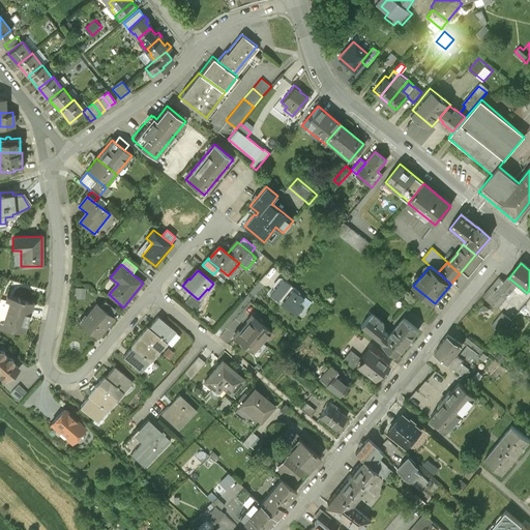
[(519,286),(509,278),(505,285),(500,280),(483,300),(498,312),(519,286)]
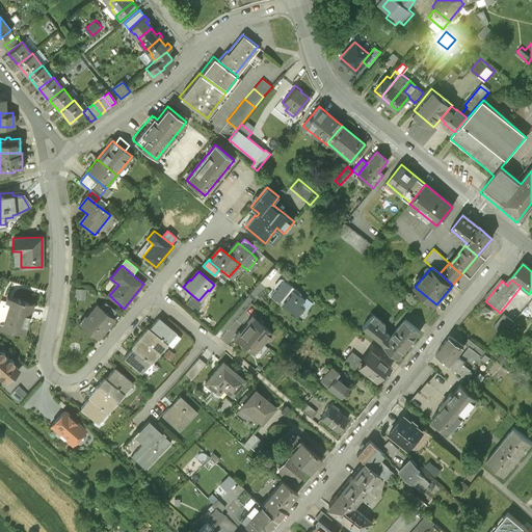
[(300,294),(284,281),(271,295),(297,317),(303,309),(300,306),(304,300),(298,296),(300,294)]
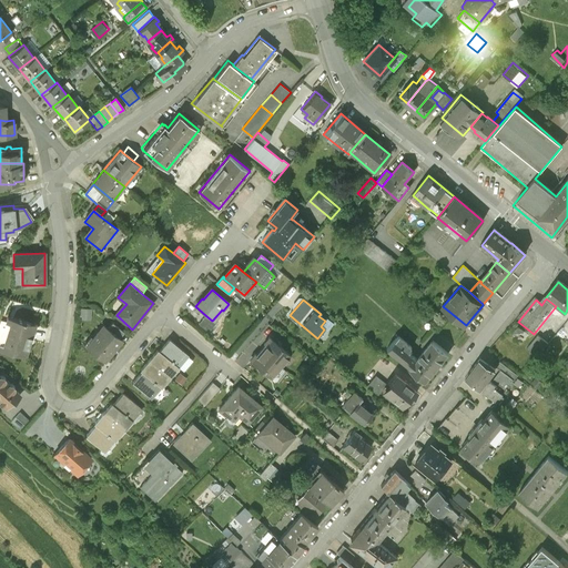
[(22,320),(7,315),(0,337),(0,347),(23,354),(29,336),(30,336),(34,324),(23,321),(23,320),(22,320)]
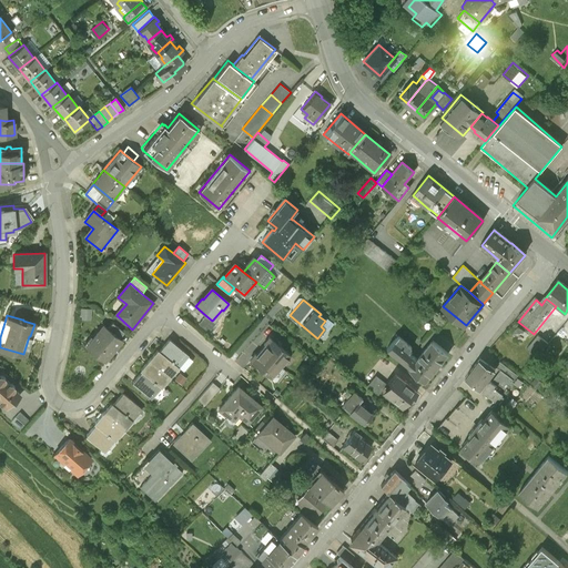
[(198,324),(209,333),(216,323),(213,320),(212,321),(205,315),(198,324)]
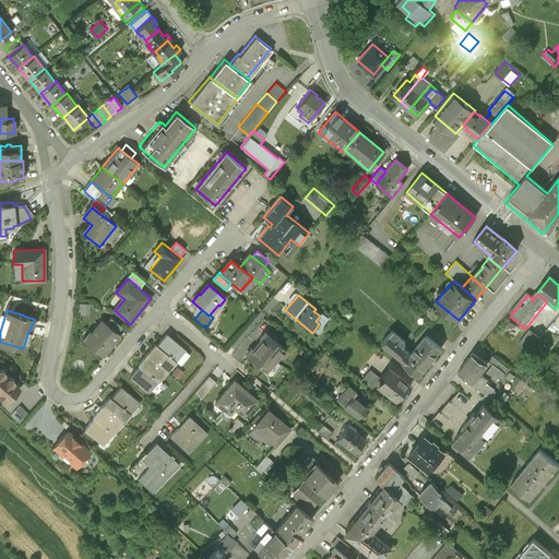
[(111,319),(106,324),(117,333),(122,328),(111,319)]
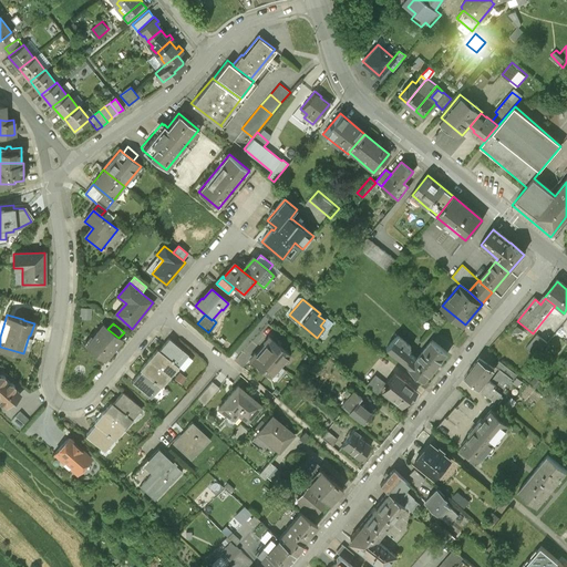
[(107,329),(104,326),(86,348),(104,362),(122,340),(119,338),(107,329)]
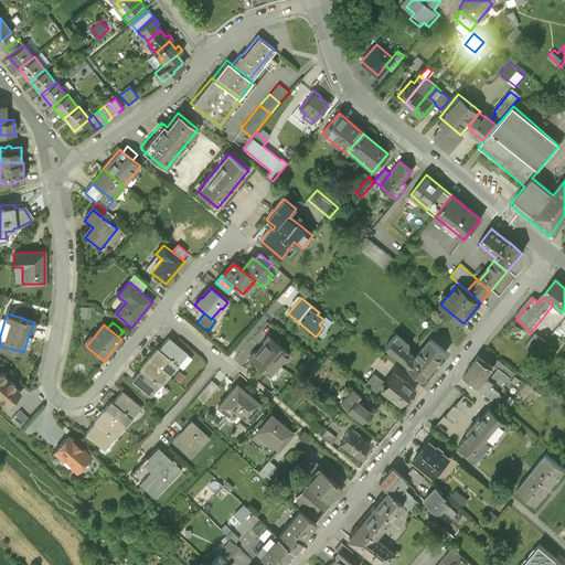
[(412,371),(419,362),(415,359),(405,351),(408,347),(395,334),(384,349),(412,371)]
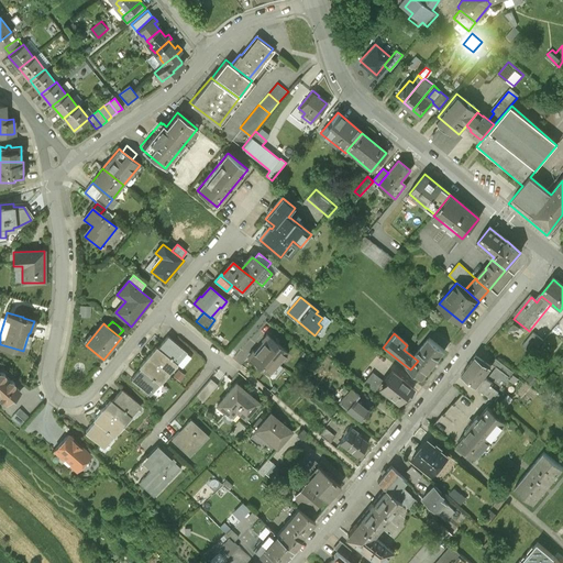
[(278,364),(288,353),(266,334),(261,341),(264,343),(260,348),(278,364)]
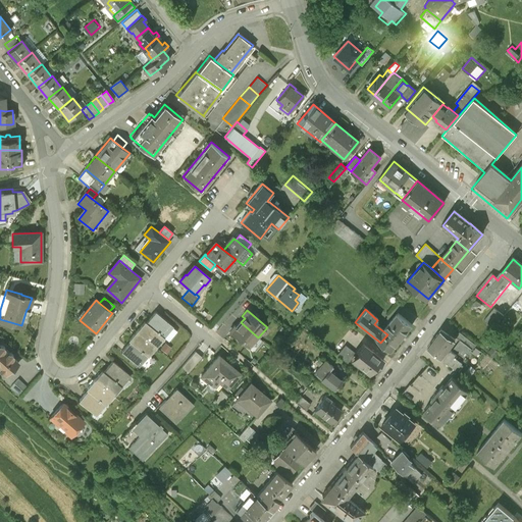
[(172,327),(155,313),(146,323),(145,322),(137,331),(156,348),(164,338),(163,337),(172,327)]
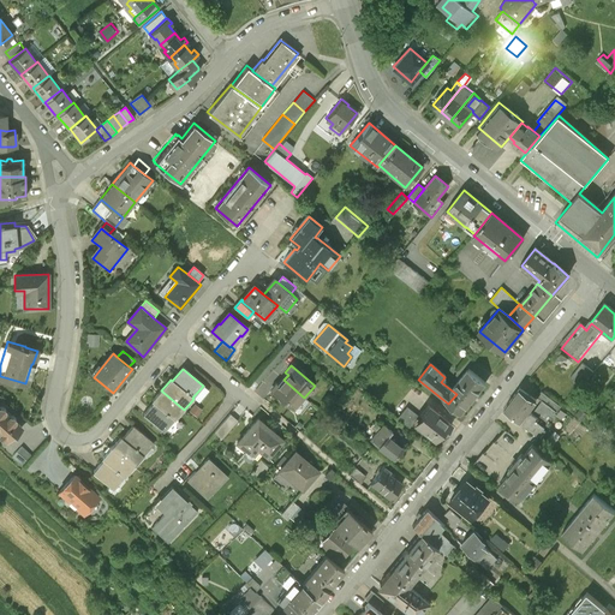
[(485,383),(469,370),(452,390),(457,394),(448,404),(460,415),(485,383)]
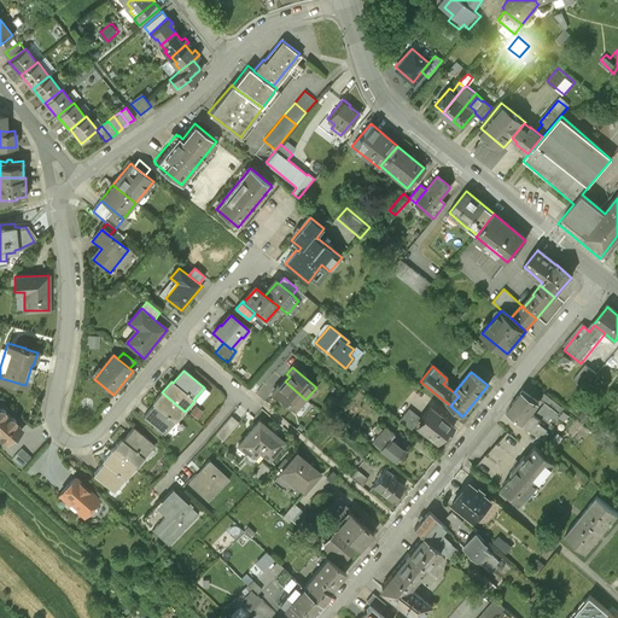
[(295,413),(305,400),(285,382),(280,388),(277,385),(272,392),(295,413)]
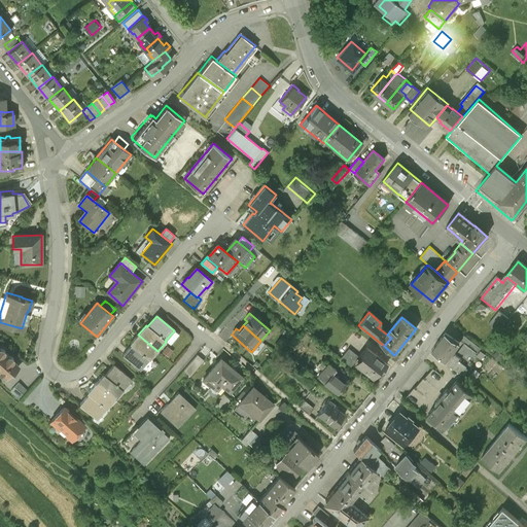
[(132,346),(123,356),(140,371),(149,360),(157,351),(138,335),(130,344),(132,346)]
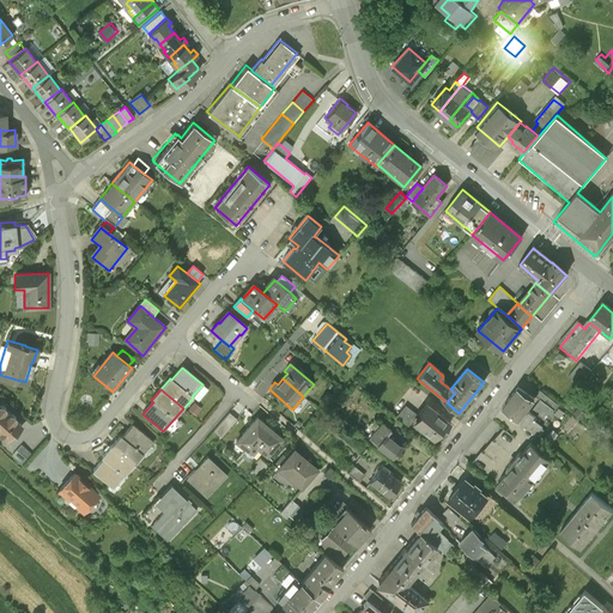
[(533,404),(517,390),(503,410),(519,423),(522,418),(533,404)]
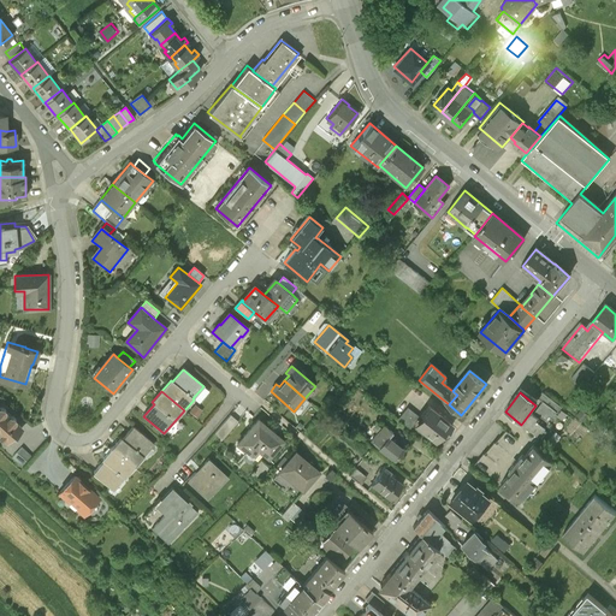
[(537,402),(542,407),(543,404),(557,416),(556,418),(557,420),(563,412),(543,395),(537,402)]
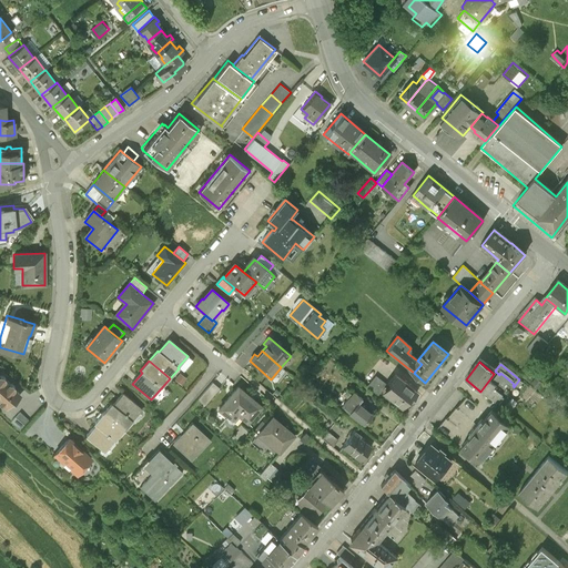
[(0,373),(0,401),(6,407),(12,399),(14,402),(21,394),(14,387),(14,385),(12,382),(9,383),(4,378),(4,375),(2,374),(0,373)]
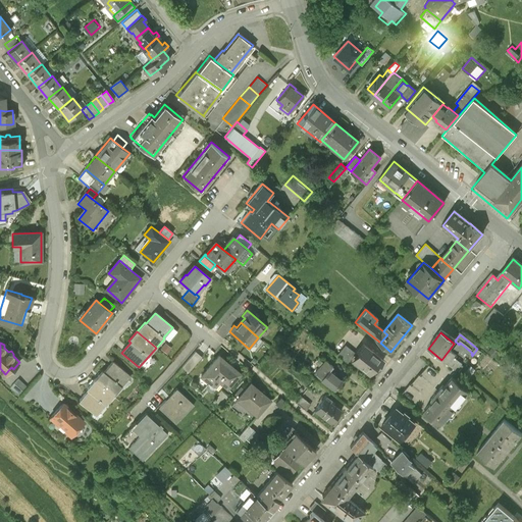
[(472,353),(460,343),(459,345),(453,353),(462,360),(465,356),(469,360),(472,356),(471,354),(472,353)]
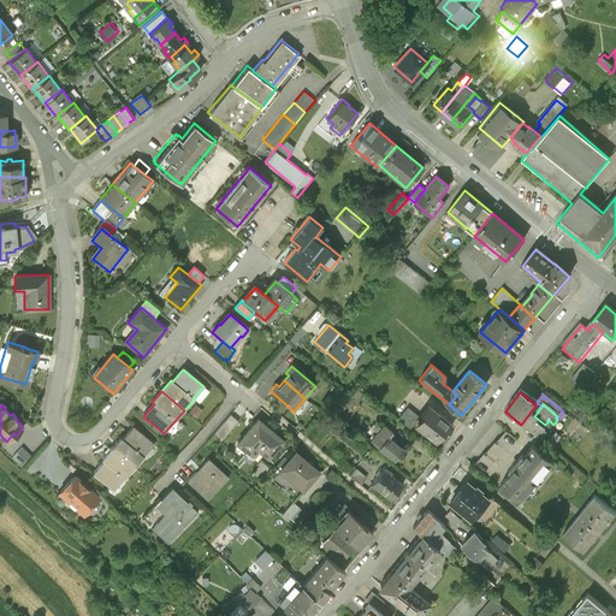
[(452,427),(428,407),(419,418),(414,424),(436,442),(443,434),(444,436),(452,427)]
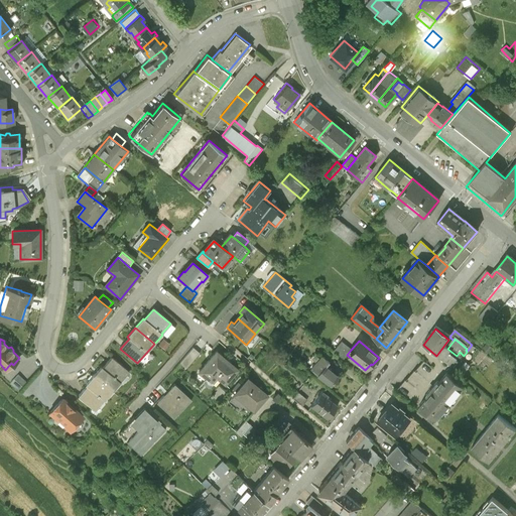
[(347,355),(351,350),(341,342),(334,351),(344,359),(347,355)]
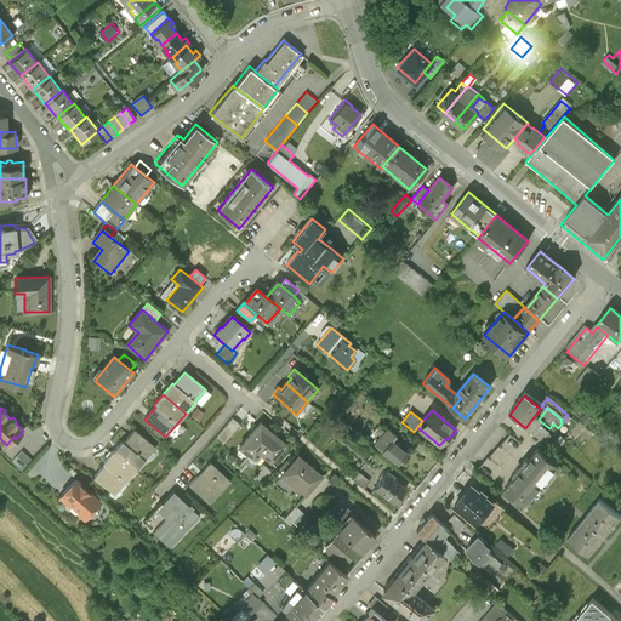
[(233,419),(216,437),(224,444),(240,425),(233,419)]
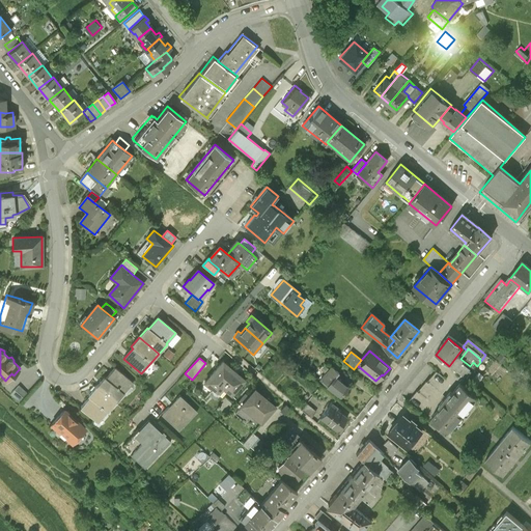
[(452,362),(449,366),(465,379),(470,372),(462,367),(464,365),(457,361),(452,362)]
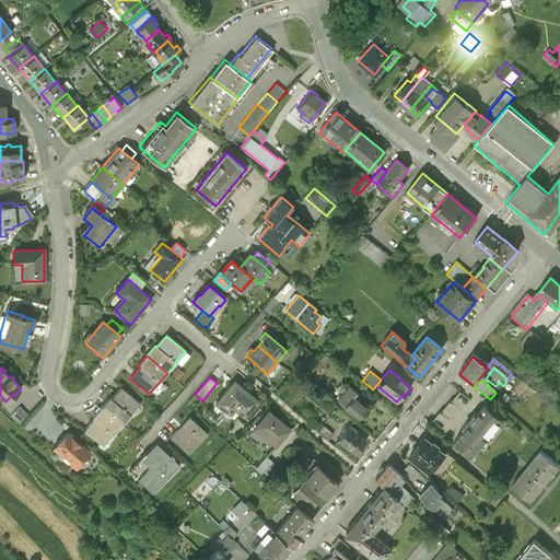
[(257,401),(235,383),(217,404),(225,411),(221,416),(226,420),(236,409),(245,417),(257,401)]
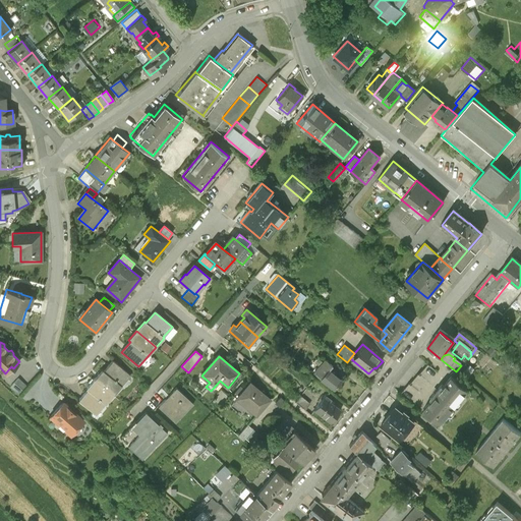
[(332,366),(324,360),(313,372),(333,389),(340,381),(328,370),(332,366)]
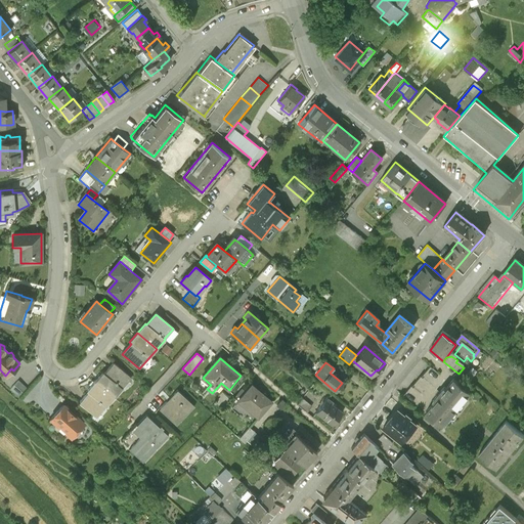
[(130,379),(114,363),(103,375),(102,374),(95,382),(115,399),(122,390),(122,389),(130,379)]
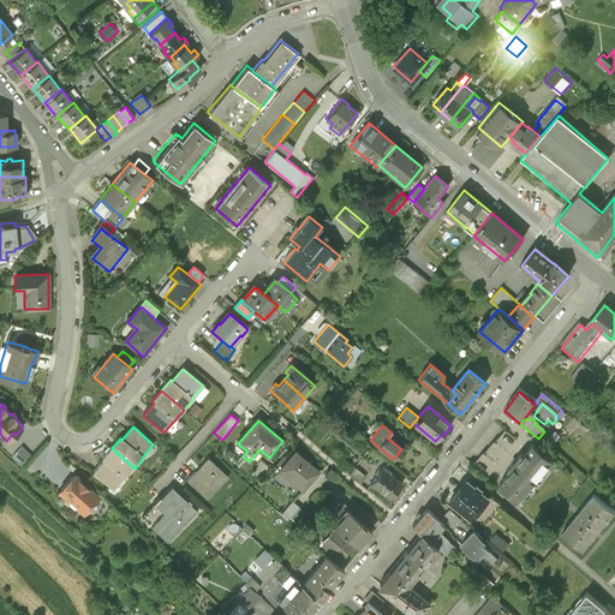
[(507,433),(496,446),(505,453),(506,453),(515,441),(507,433)]
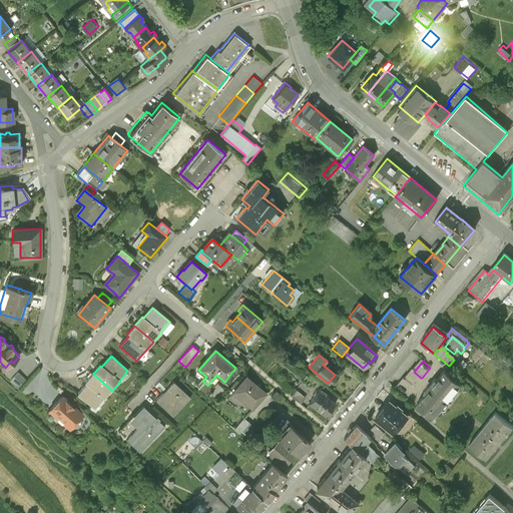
[(413,371),(405,381),(412,387),(413,388),(421,378),(414,372),(413,371)]
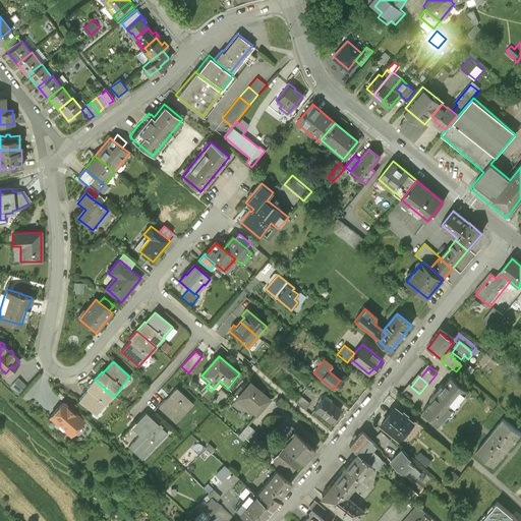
[(468,390),(452,377),(444,387),(442,386),(430,399),(431,401),(423,410),(440,424),(446,417),(443,415),(446,412),(449,415),(452,415),(454,411),(454,409),(453,408),(455,406),(456,407),(458,407),(461,404),(461,401),(457,398),(460,395),(462,397),(468,390)]
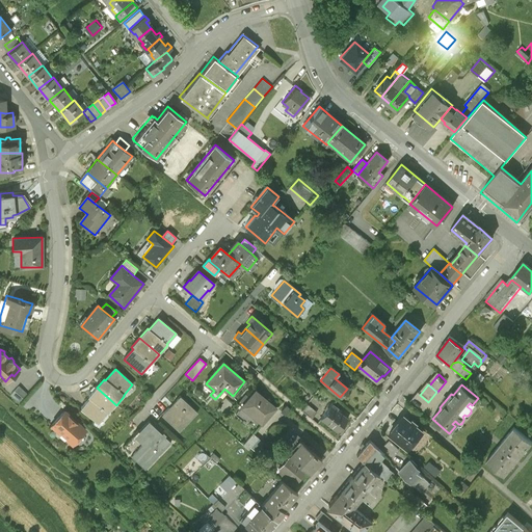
[(27,393),(19,386),(15,390),(9,394),(19,402),(27,393)]
